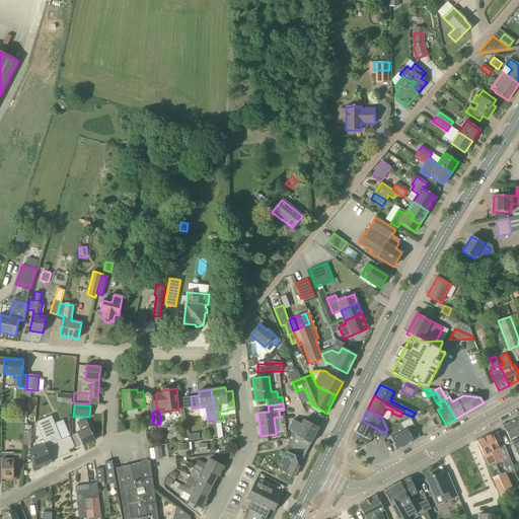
[(75,448),(70,436),(61,440),(59,435),(61,434),(60,432),(58,433),(51,417),(35,423),(44,442),(46,441),(52,454),(53,454),(55,460),(71,454),(69,450),(75,448)]
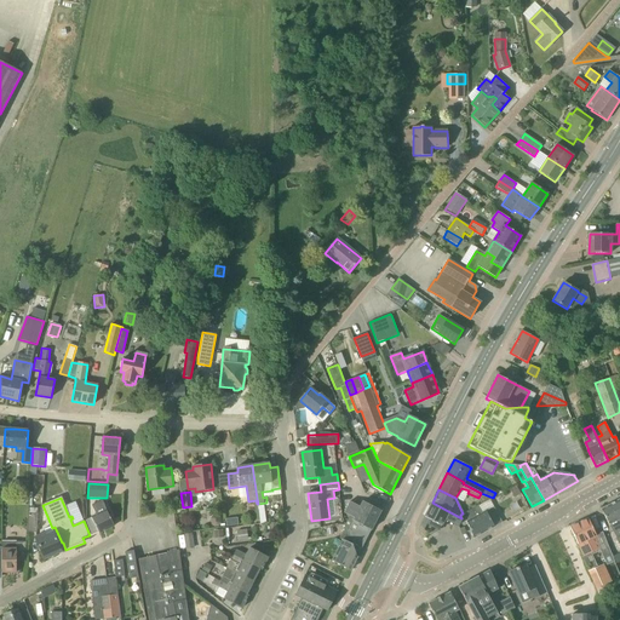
[(619,499),(601,509),(613,532),(619,527),(619,499)]
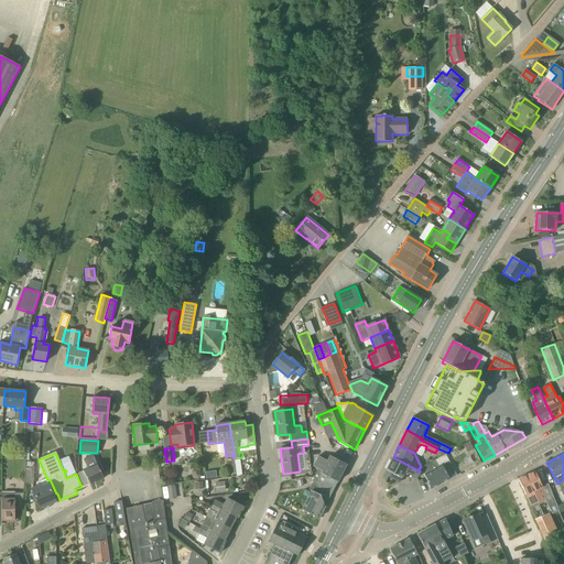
[(88,468),(78,473),(84,486),(89,484),(90,485),(104,479),(104,477),(97,464),(96,464),(95,461),(95,459),(93,455),(84,459),(88,468)]
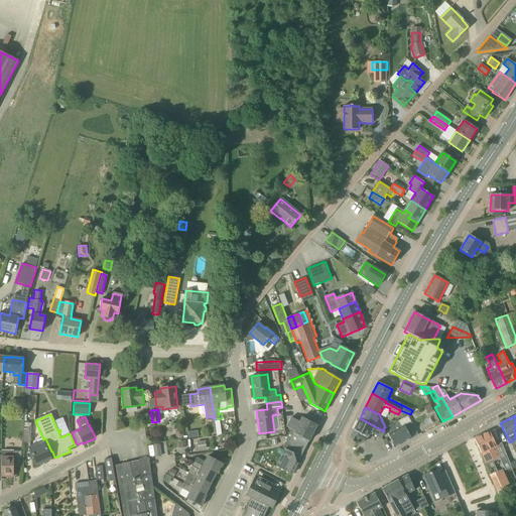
[(297,464),(317,425),(302,417),(299,422),(290,417),(286,426),(295,431),(293,433),(289,431),(287,436),(288,438),(297,464)]
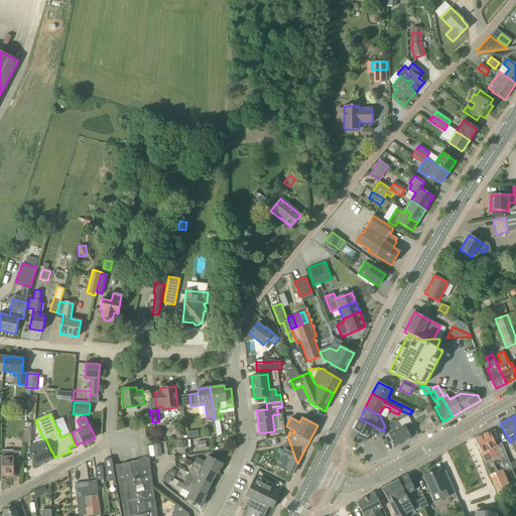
[(384,431),(360,418),(353,430),(357,432),(356,435),(356,437),(366,441),(371,431),(382,437),(384,431)]
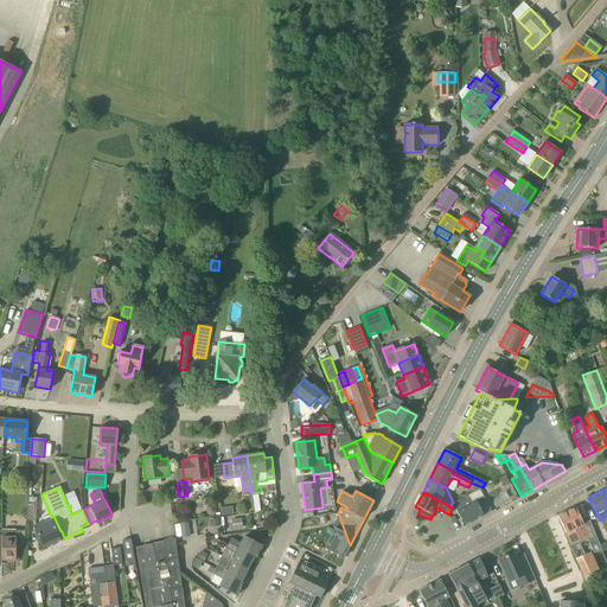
[(457,510),(464,528),(484,516),(490,512),(490,513),(491,512),(483,497),(475,500),(473,502),(468,494),(455,502),(459,509),(457,510)]
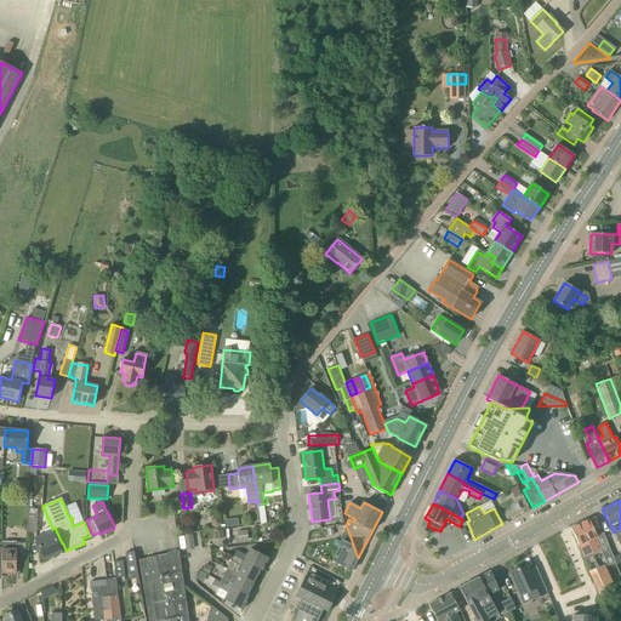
[(38,514),(38,510),(29,510),(29,514),(28,514),(27,533),(36,534),(38,514)]
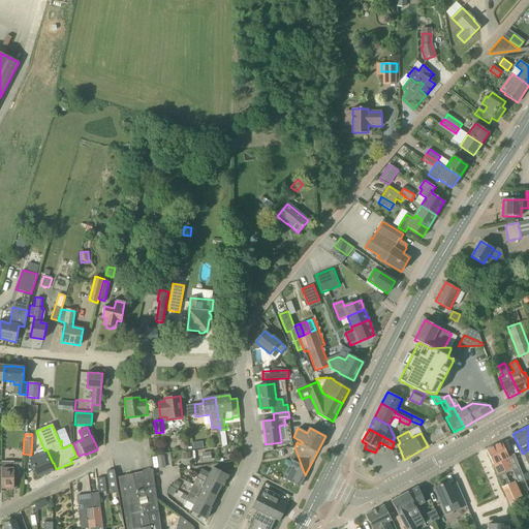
[(507,458),(508,458),(501,442),(486,449),(498,474),(511,468),(507,458)]
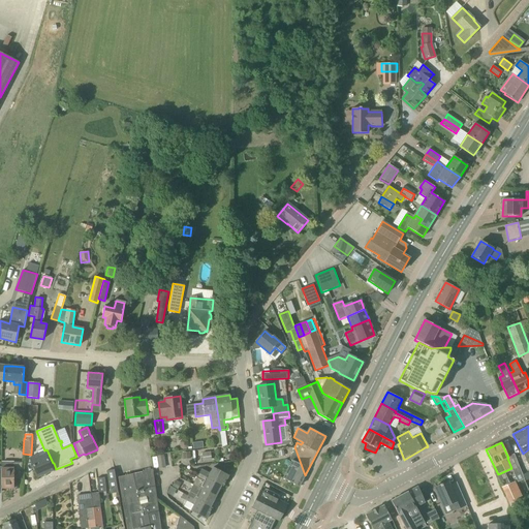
[(50,464),(53,463),(47,449),(44,450),(37,453),(38,455),(30,459),(38,477),(53,471),(50,464)]
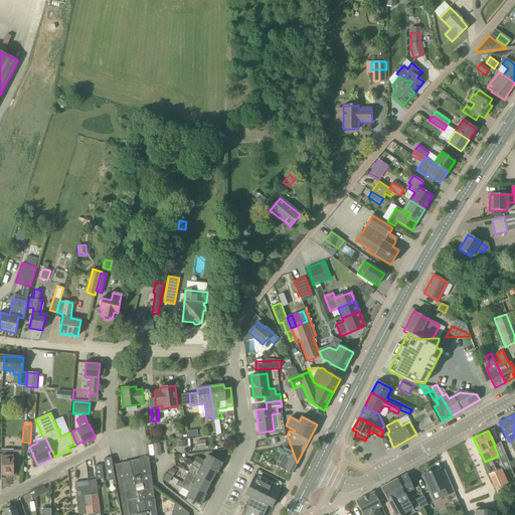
[(291,474),(297,463),(288,438),(283,448),(285,449),(276,466),(291,474)]
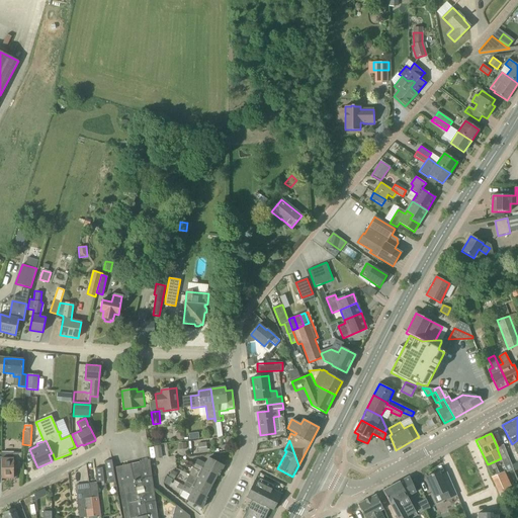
[(205,443),(197,444),(199,453),(206,452),(205,443)]
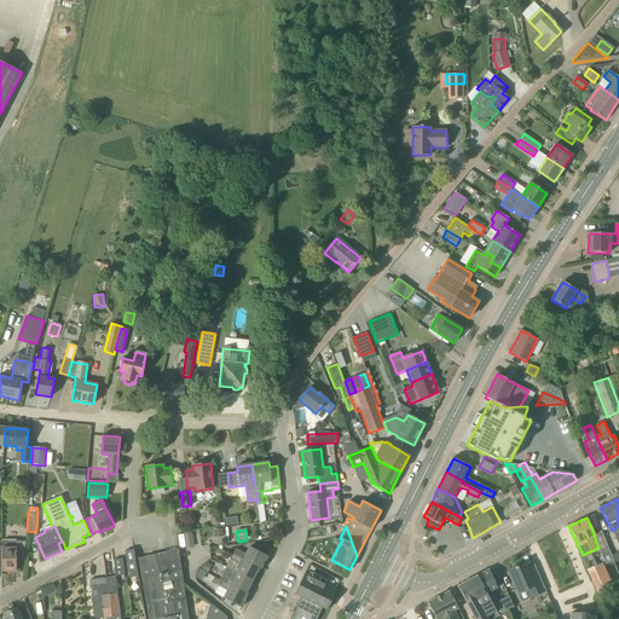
[(3,565),(1,565),(1,572),(5,572),(6,573),(7,573),(10,573),(12,573),(13,572),(16,572),(16,557),(25,557),(27,542),(9,541),(9,548),(3,548),(3,565)]
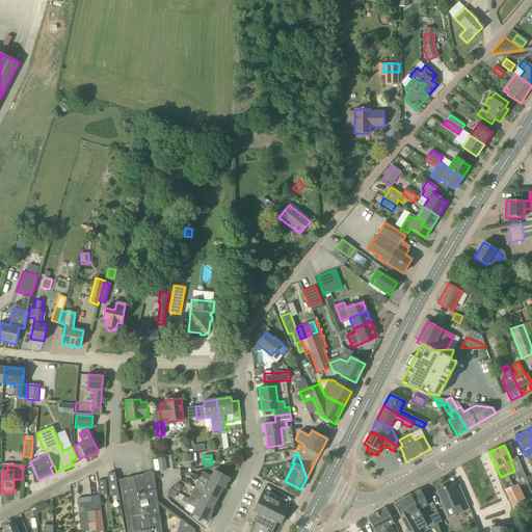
[(207,480),(222,488),(224,489),(230,478),(214,470),(211,476),(203,472),(201,477),(208,480),(207,480)]
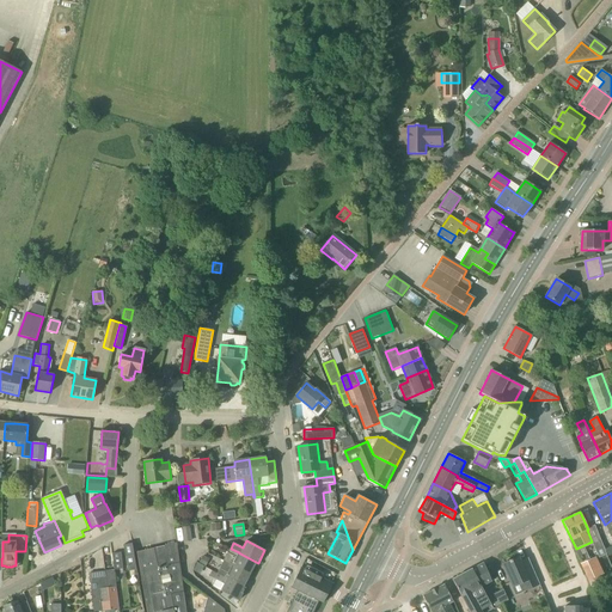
[(185,611),(177,544),(177,543),(136,552),(146,611),(185,611)]
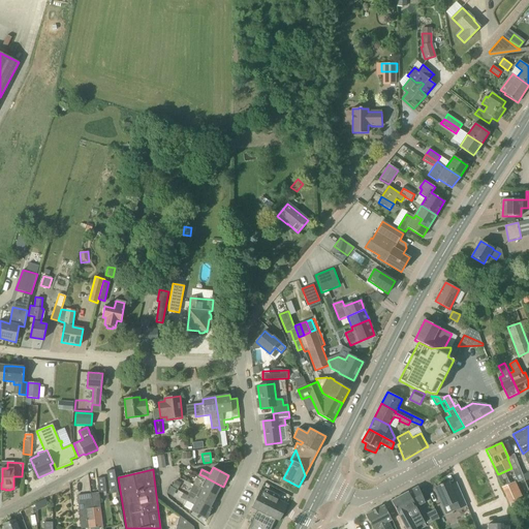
[(115,470),(114,470),(106,471),(109,481),(117,480),(115,470)]
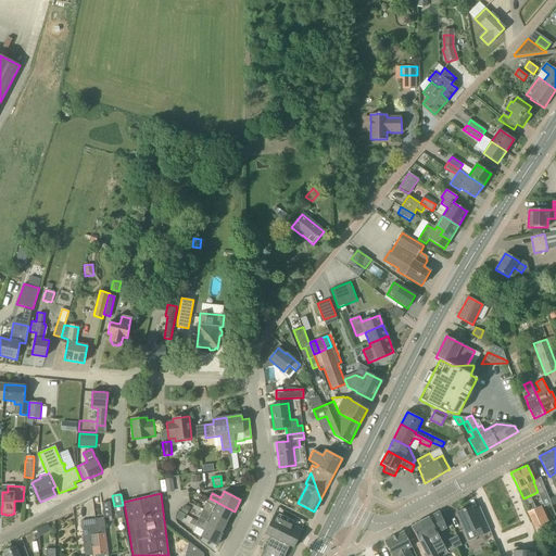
[(217,502),(210,498),(206,503),(203,509),(227,521),(232,510),(216,502),(217,502)]
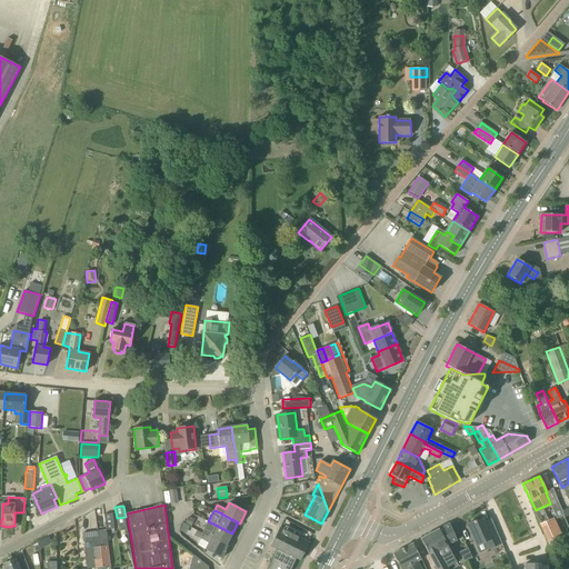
[(112,513),(105,515),(106,530),(115,529),(112,513)]
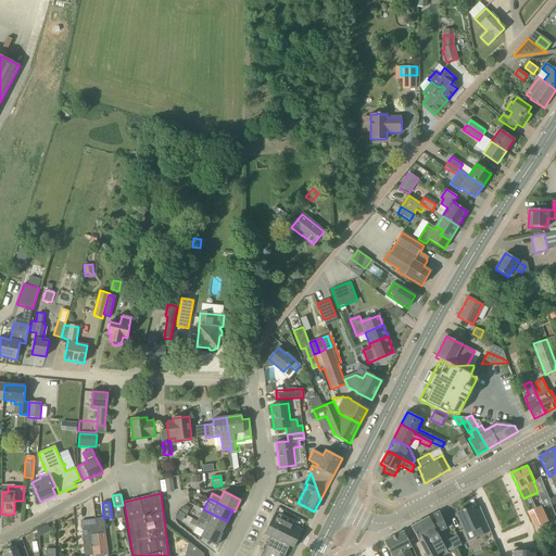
[(456,513),(460,522),(466,534),(472,531),(476,538),(490,531),(480,507),(472,510),(471,506),(456,513)]
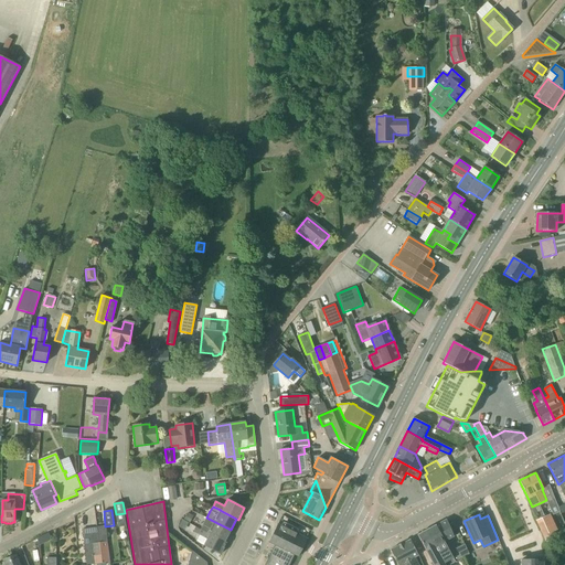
[(209,533),(225,542),(231,530),(206,518),(203,524),(201,530),(209,534),(209,533)]
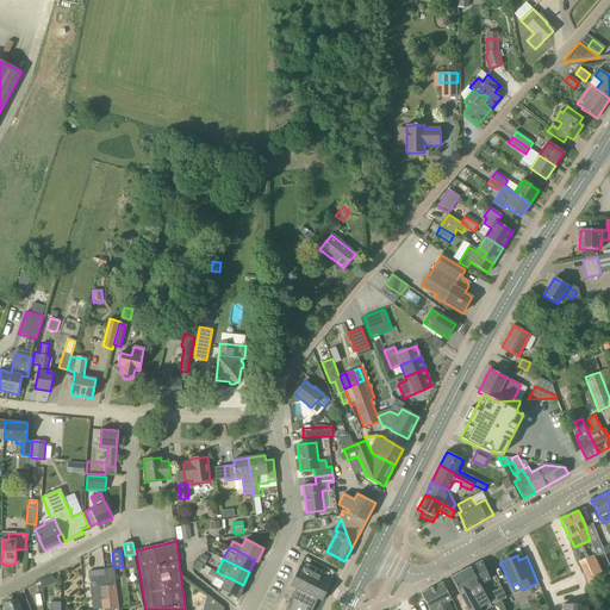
[(589,559),(580,562),(587,577),(596,573),(589,559)]
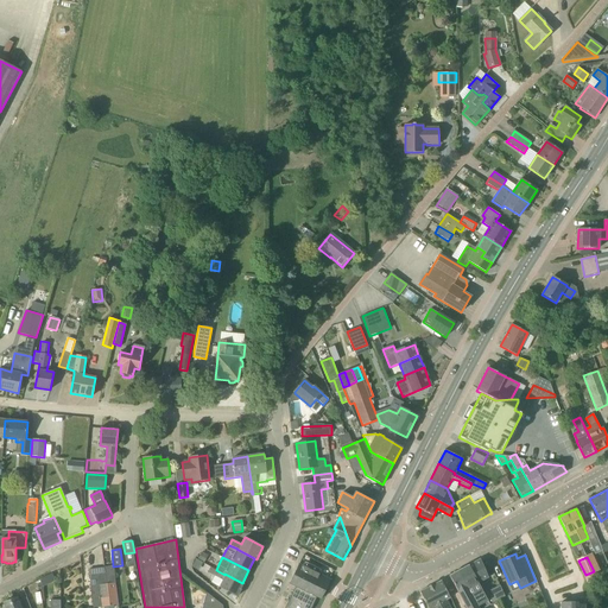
[(469,565),(488,601),(489,605),(505,596),(499,586),(491,590),(483,580),(488,577),(480,559),(469,565)]
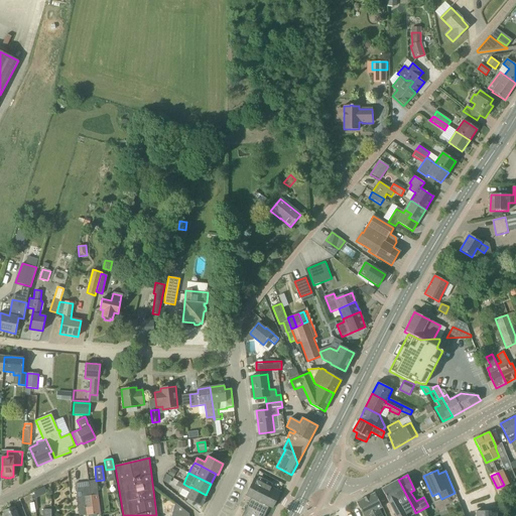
[(270,487),(266,486),(257,481),(254,479),(251,485),(250,485),(250,486),(248,491),(247,491),(247,492),(246,495),(251,498),(269,507),(272,509),(281,493),(271,488),(270,487)]
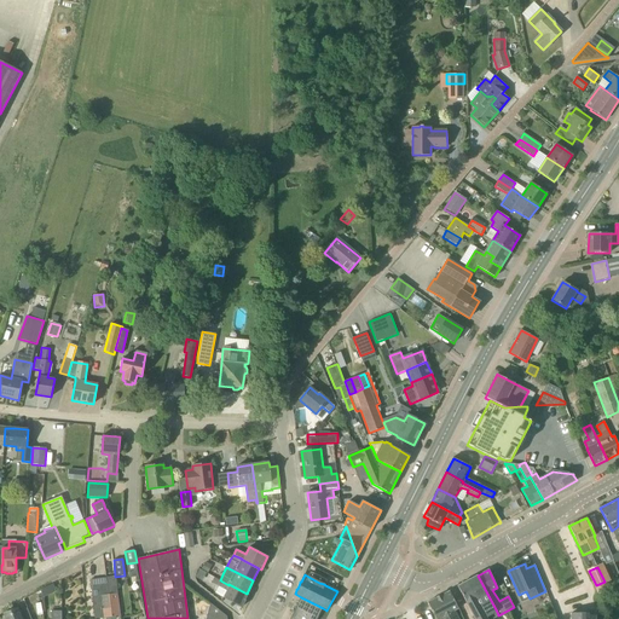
[(497,612),(478,576),(467,582),(480,608),(481,608),(486,618),(492,618),(498,615),(497,612)]
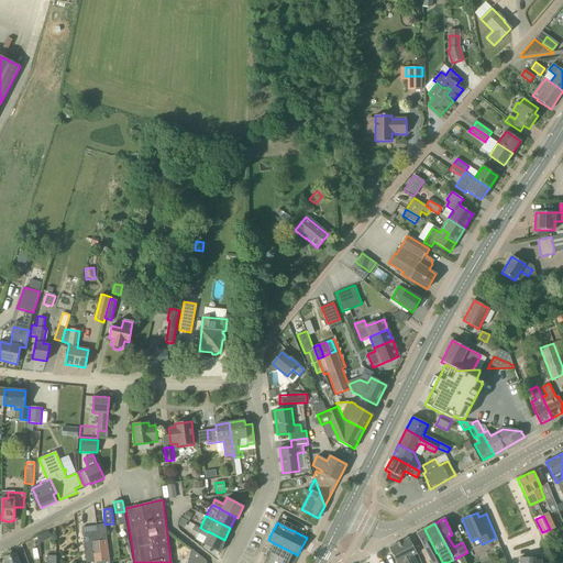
[(83,528),(85,553),(86,562),(87,562),(109,560),(107,540),(105,525),(83,528)]
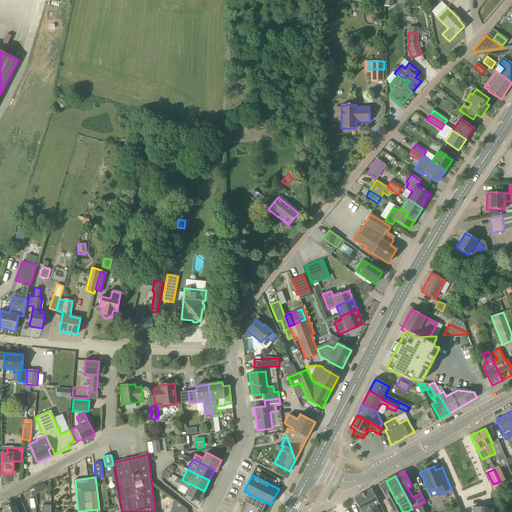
[(189,484),(182,480),(179,485),(188,489),(185,495),(200,502),(205,492),(204,491),(189,483),(189,484)]
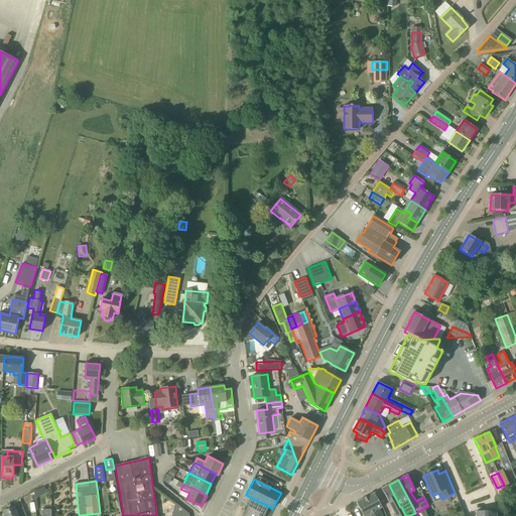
[(405,515),(401,507),(400,507),(389,485),(381,489),(395,515),(405,515)]
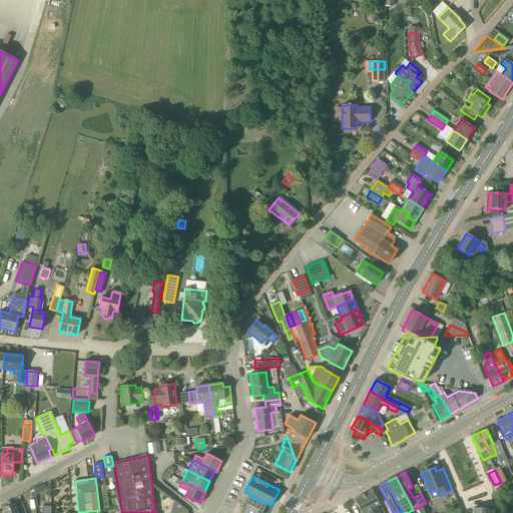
[(355,499),(361,512),(378,512),(379,511),(376,506),(380,504),(373,490),(355,499)]
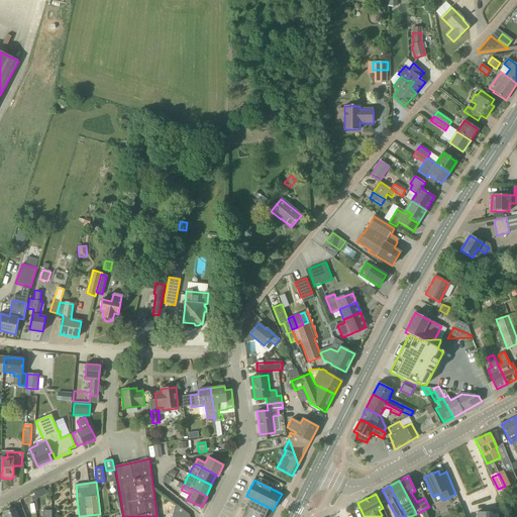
[(265,516),(270,508),(251,499),(248,506),(247,506),(245,510),(245,511),(241,516),(265,516)]
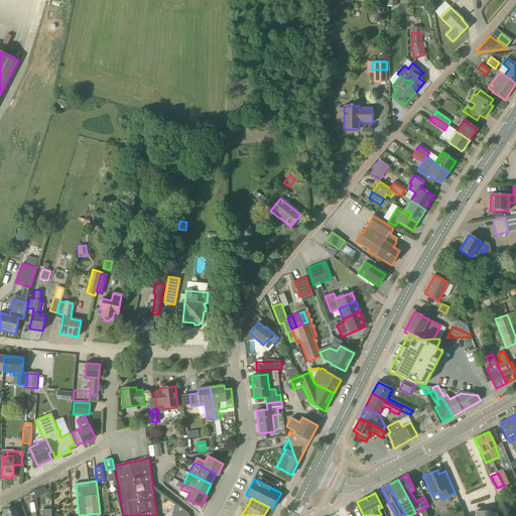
[(188,515),(189,514),(188,514),(175,503),(172,513),(172,515),(188,515)]
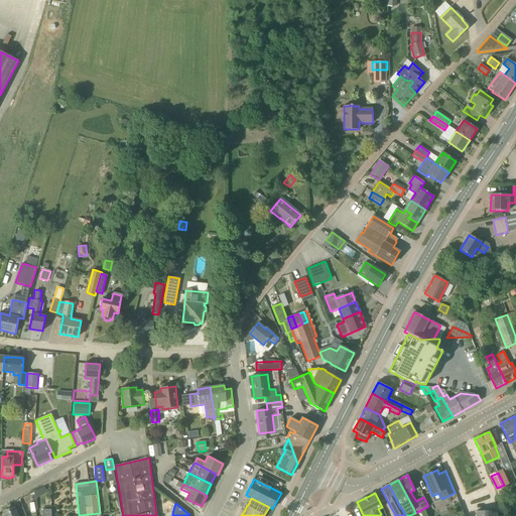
[(26,515),(22,507),(15,510),(14,507),(3,512),(4,515),(26,515)]
